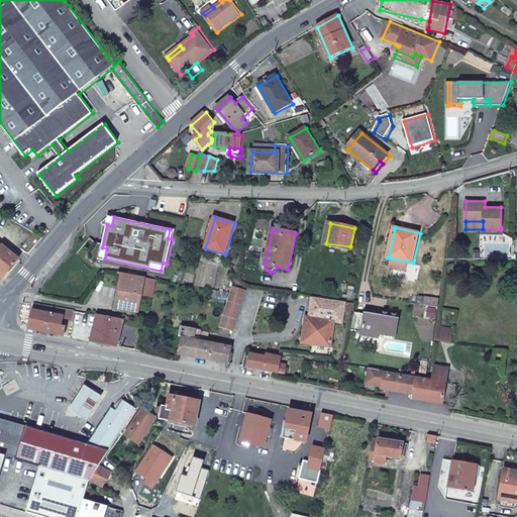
[(7,277),(22,260),(0,241),(0,270),(3,274),(7,277)]
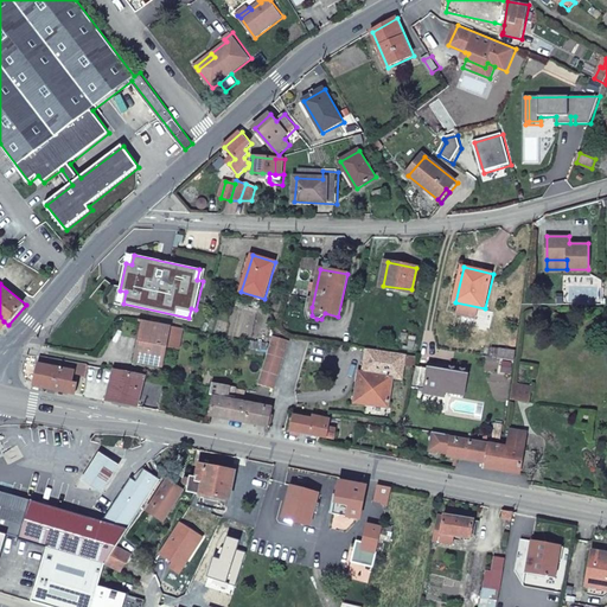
[(545,304),(564,304),(564,296),(560,296),(553,291),(553,286),(545,286),(545,304)]
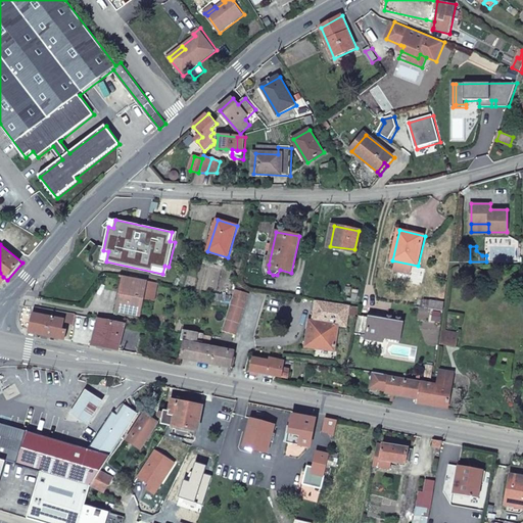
[(158,281),(148,280),(125,276),(117,311),(141,316),(144,296),(155,298),(158,281)]
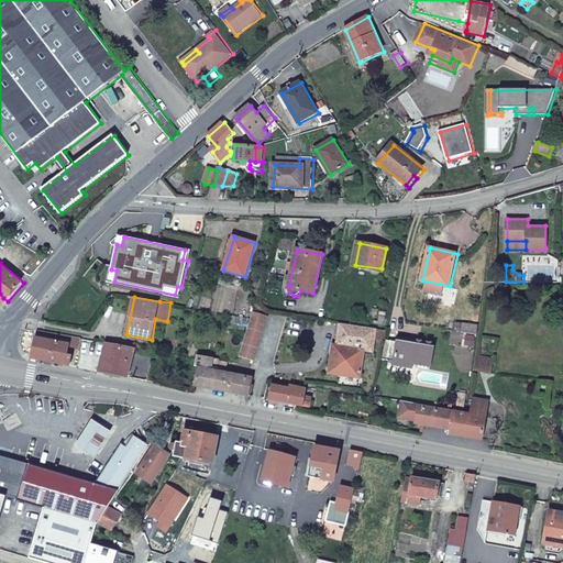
[(253,311),(251,320),(240,354),(255,360),(268,316),(253,311)]
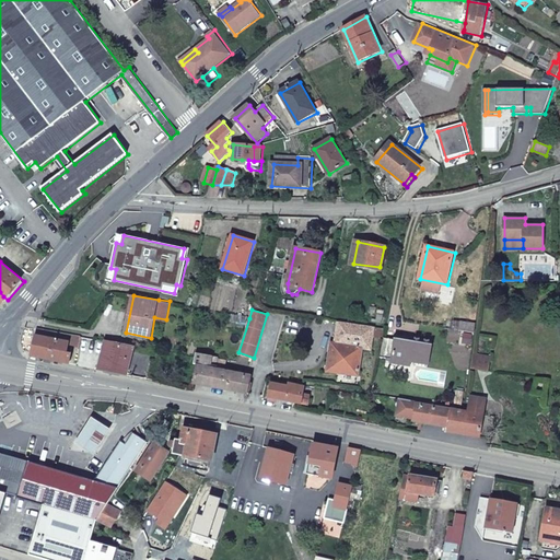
[(373,337),(375,328),(339,323),(337,343),(334,368),(348,371),(347,374),(359,375),(363,348),(371,349),(373,337)]
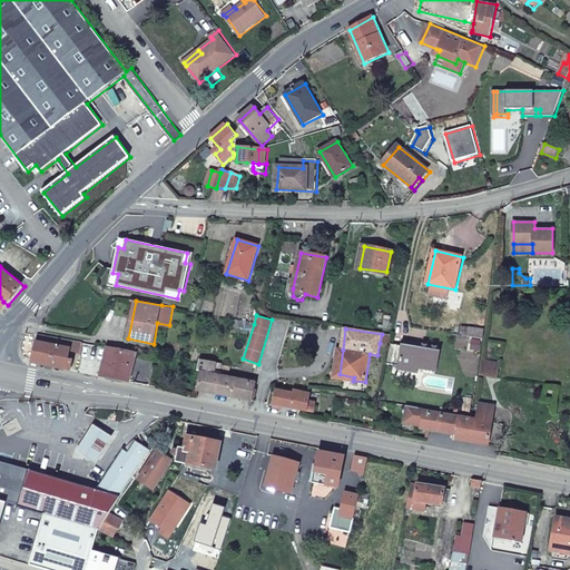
[(32,362),(67,369),(70,352),(80,353),(82,342),(39,334),(32,362)]
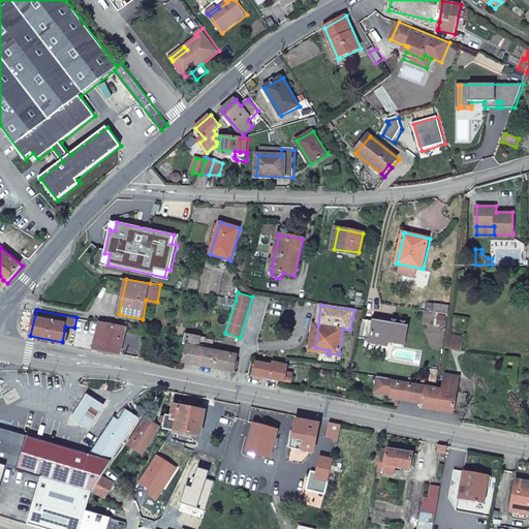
[(363,318),(364,311),(354,310),(352,318),(363,320),(363,318)]
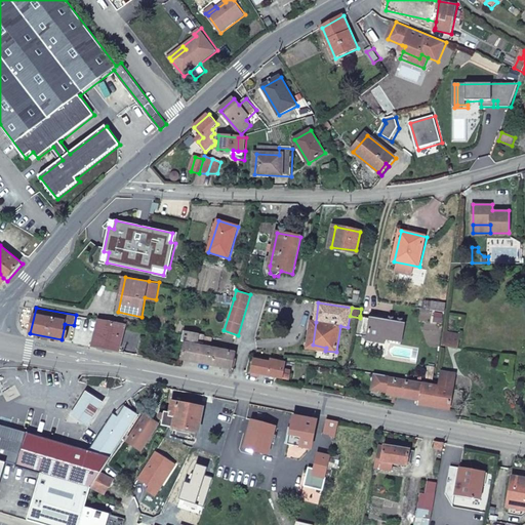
[(360,318),(357,333),(367,335),(367,338),(377,340),(378,336),(386,338),(402,341),(406,320),(371,314),(370,319),(360,316),(360,318)]
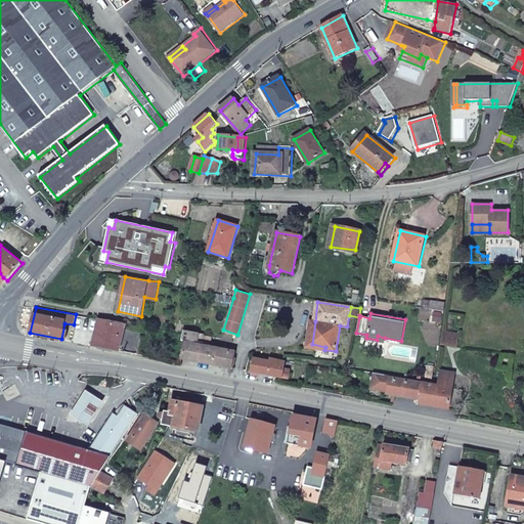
[(74,324),(74,326),(78,328),(96,331),(99,319),(76,314),(74,324)]
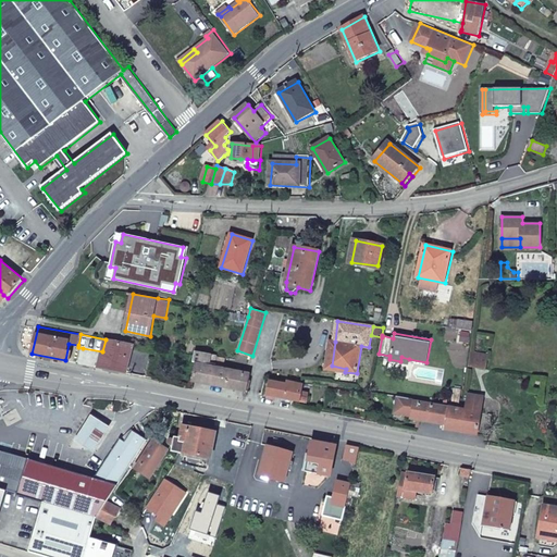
[(126,372),(133,345),(106,339),(102,351),(99,367),(126,372)]
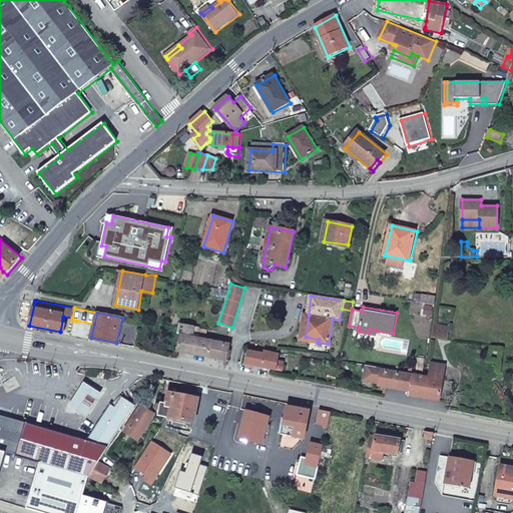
[(302,340),(318,343),(319,340),(306,337),(309,315),(306,315),(302,340)]
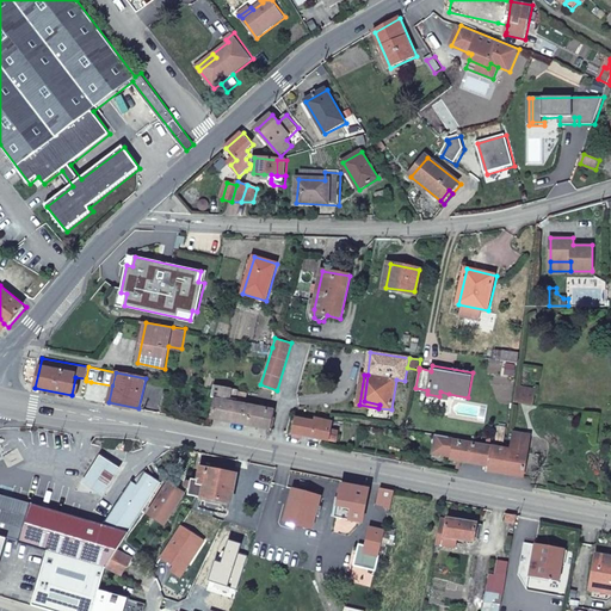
[(87,399),(109,402),(112,386),(91,382),(87,399)]
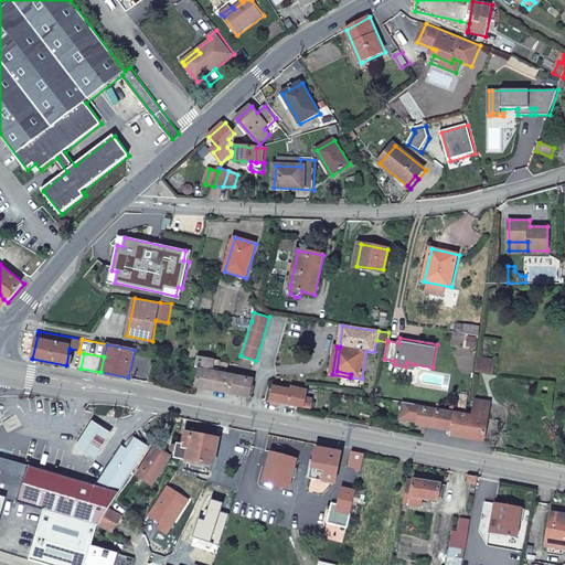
[(219,373),(220,360),(199,355),(195,366),(200,368),(195,386),(251,397),(254,380),(219,373)]
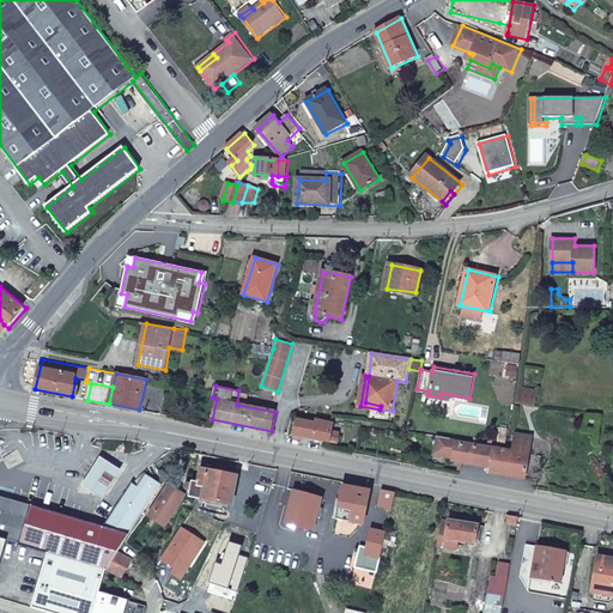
[(538,394),(521,392),(519,402),(535,405),(538,394)]
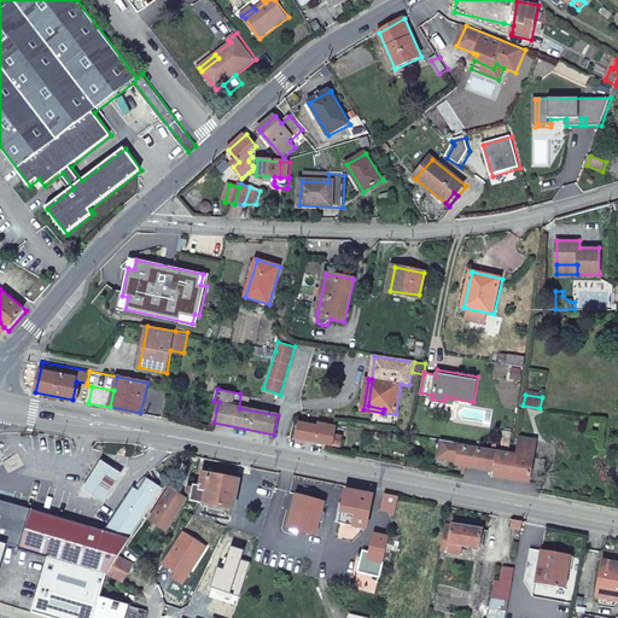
[(298,438),(333,444),(336,435),(338,426),(321,423),(320,427),(302,424),(298,438)]
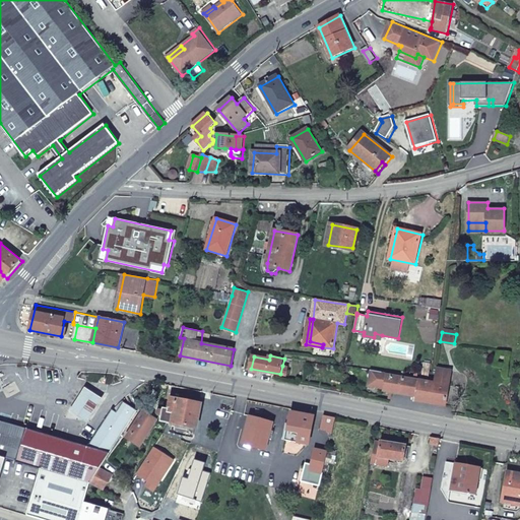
[(282,366),(280,374),(286,376),(288,367),(282,366)]
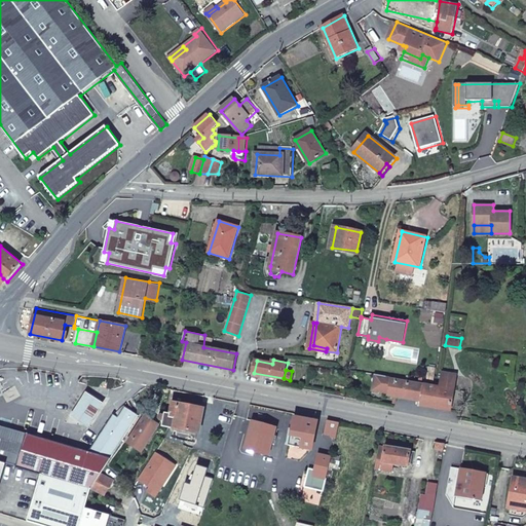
[(453,408),(464,410),(467,391),(456,389),(458,375),(444,373),(441,387),(425,384),(423,400),(422,405),(452,410),(453,408)]
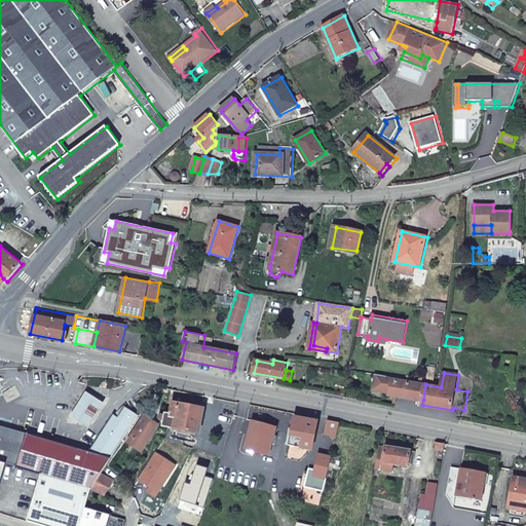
[(387,378),(387,376),(377,374),(374,389),(390,392),(390,395),(406,398),(407,396),(423,400),(425,384),(387,378)]
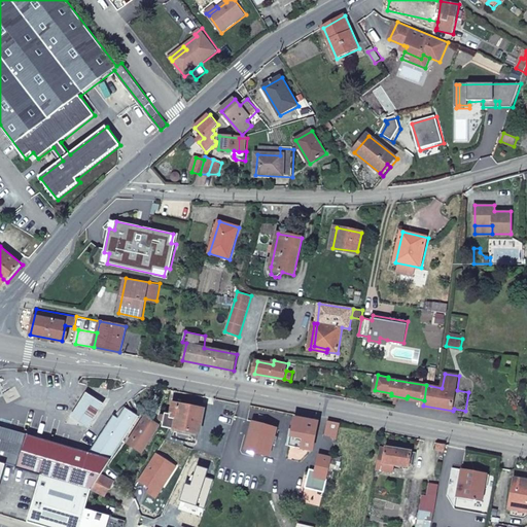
[(88,393),(73,416),(90,427),(105,403),(88,393)]
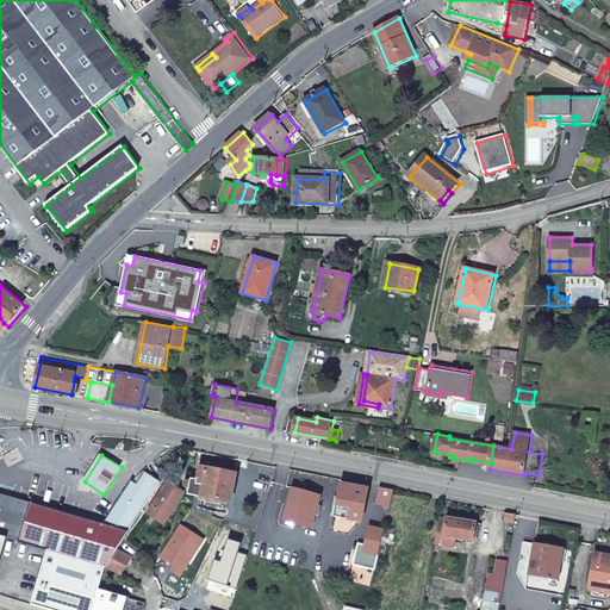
[(191,489),(190,495),(230,502),(236,473),(203,467),(198,479),(193,478),(192,481),(191,489)]
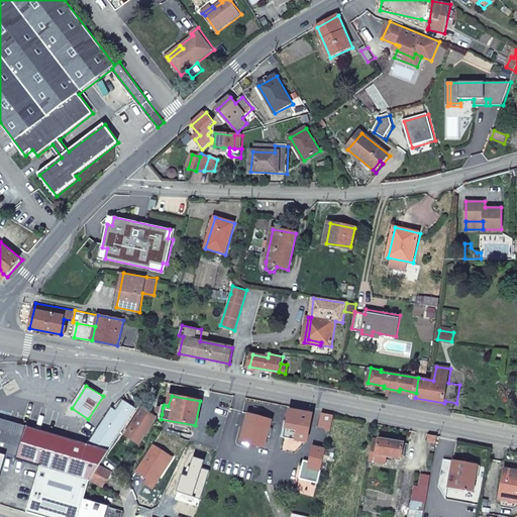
[(101,464),(137,408),(124,400),(117,410),(113,407),(89,444),(0,418),(0,451),(89,480),(91,480),(101,464)]
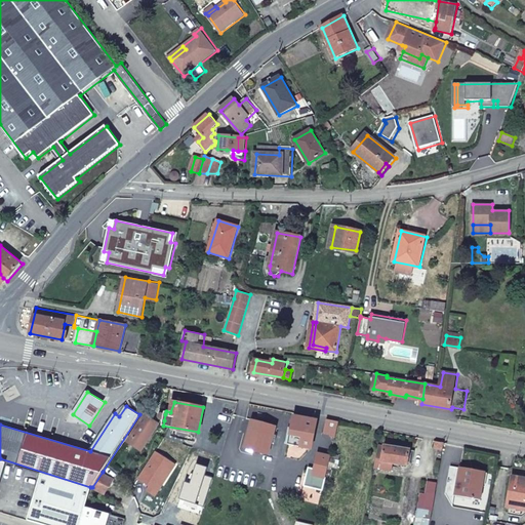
[(128,442),(143,450),(160,425),(147,415),(128,442)]
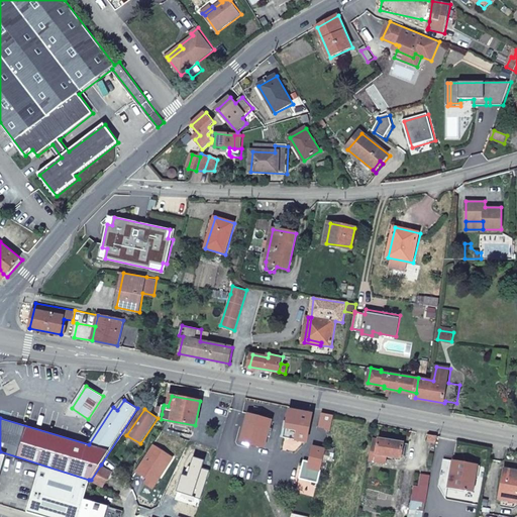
[(291,409),(285,437),(306,441),(313,414),(291,409)]
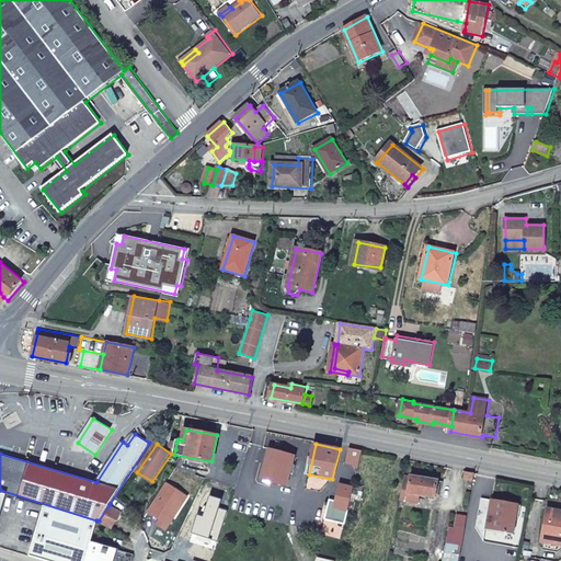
[(363,450),(351,448),(348,456),(361,459),(363,450)]
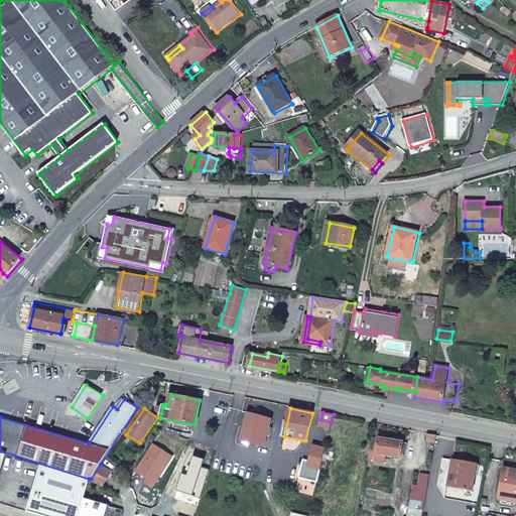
[(249,413),(242,440),(264,446),(271,418),(249,413)]
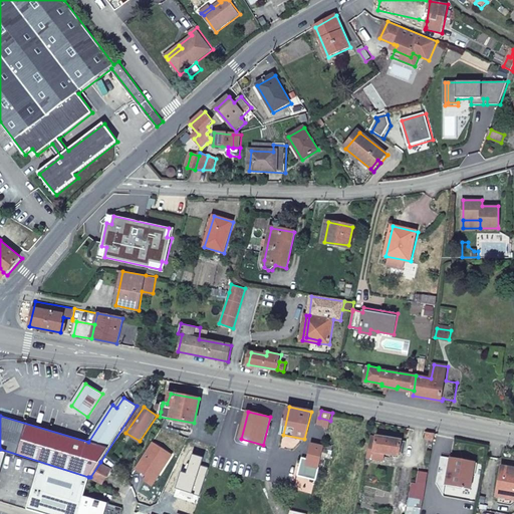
[(371,437),(367,458),(383,461),(384,454),(395,455),(395,458),(399,459),(400,450),(406,451),(407,442),(377,437),(371,437)]
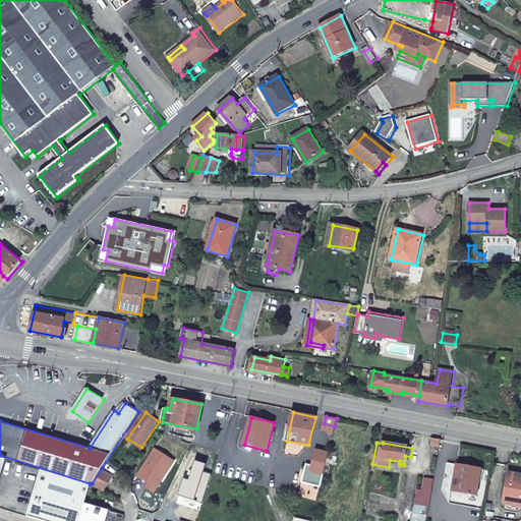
[(324,473),(329,454),(316,451),(311,470),(324,473)]
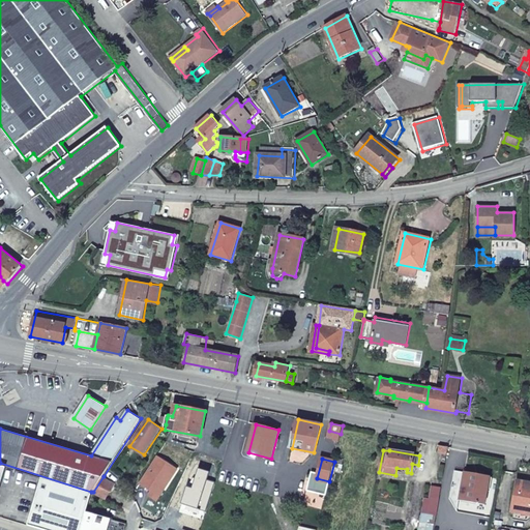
[(491,476),(468,472),(465,489),(462,489),(460,500),(486,504),(491,476)]
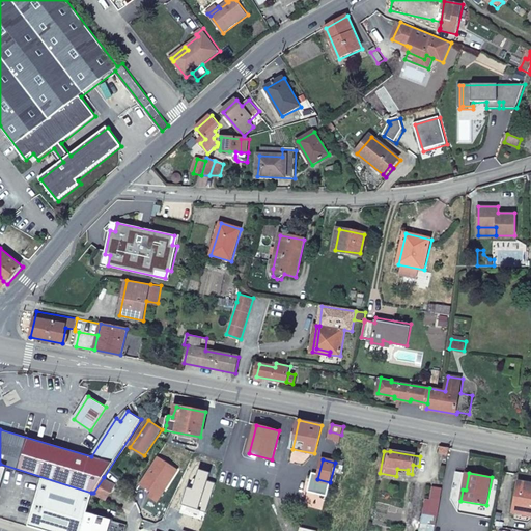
[(104,477),(93,493),(107,500),(117,483),(104,477)]
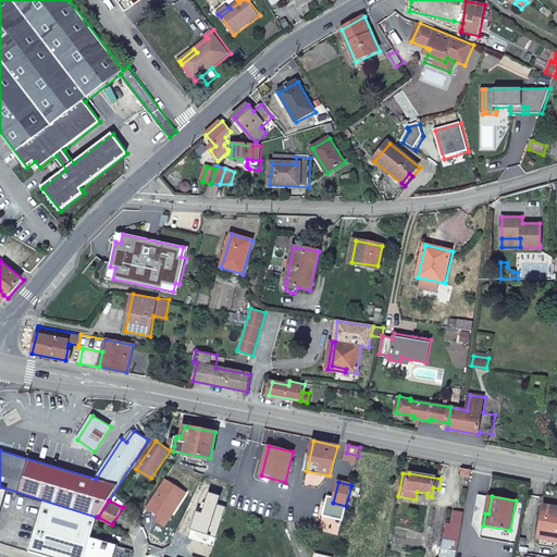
[(91,534),(96,517),(45,502),(31,549),(57,556),(86,556),(93,535),(91,534)]
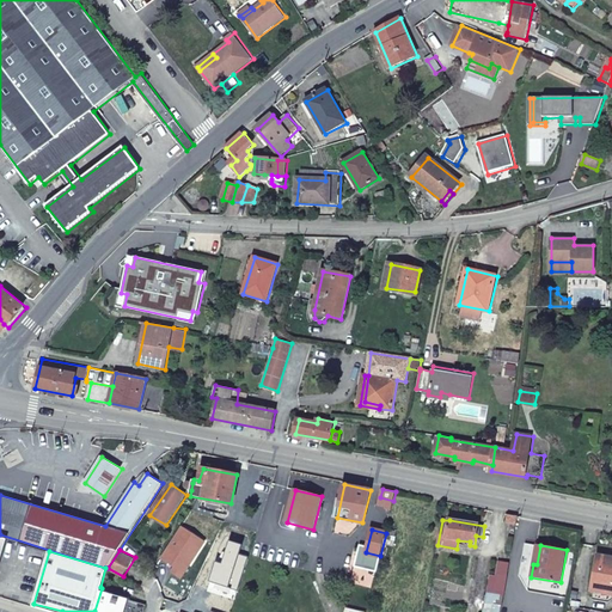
[(592,591),(611,593),(611,557),(599,555),(592,591)]
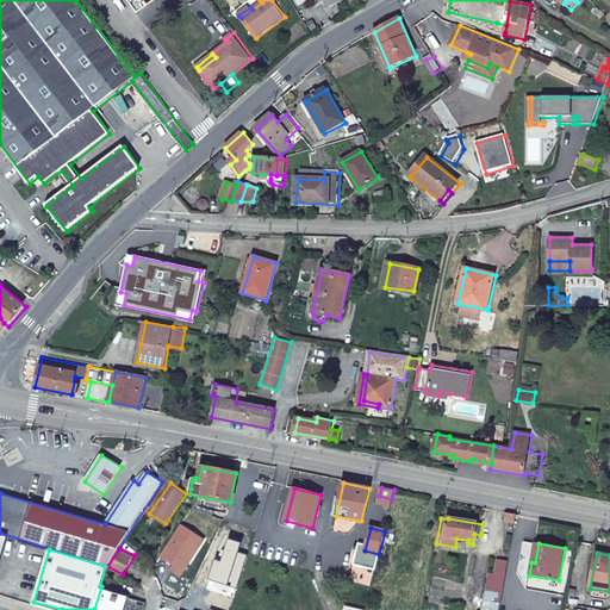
[(504,591),(509,562),(498,560),(493,589),(504,591)]
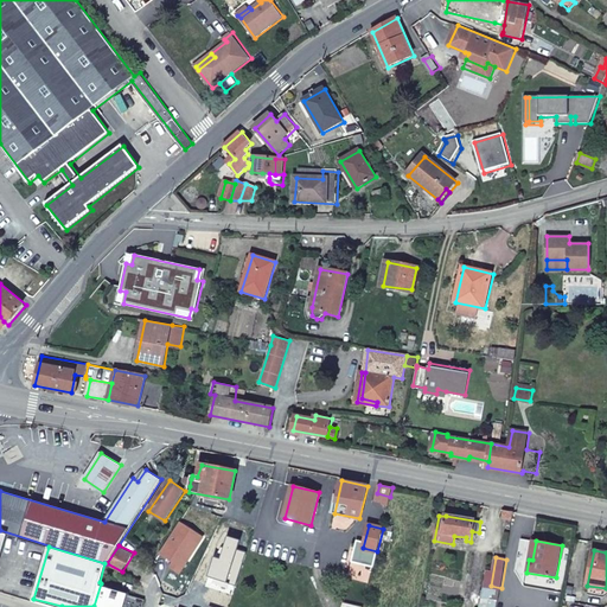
[(101,583),(94,606),(122,606),(128,590),(101,583)]
